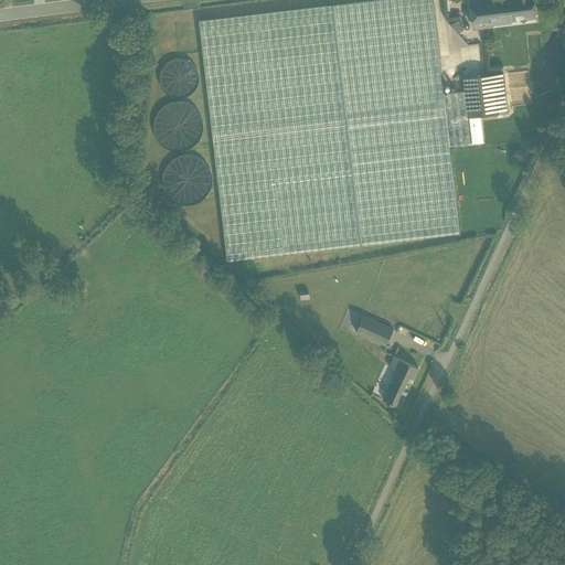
[(398,0),(200,22),(225,259),(458,234),(448,145),(470,142),(468,120),(465,95),(444,97),(432,0),(398,0)]
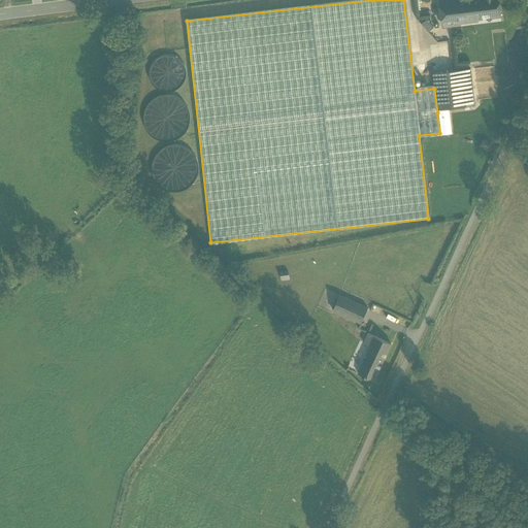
[(468,21),(464,0),(453,0),(435,2),(438,25),(468,21)]
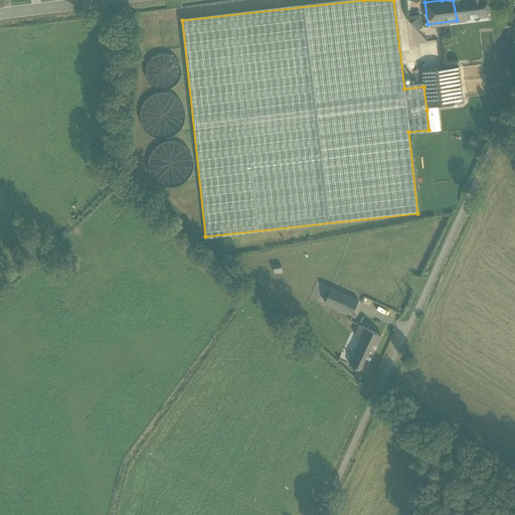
[(453,0),(457,20),(485,16),(482,0),(453,0)]
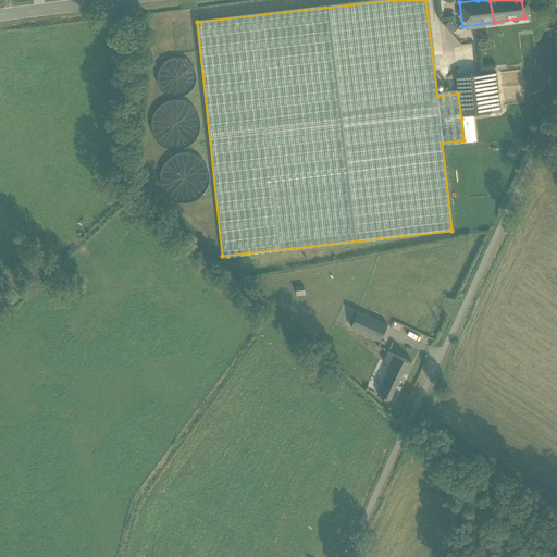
[(457,79),(458,94),(461,119),(499,114),(495,75),(457,79)]
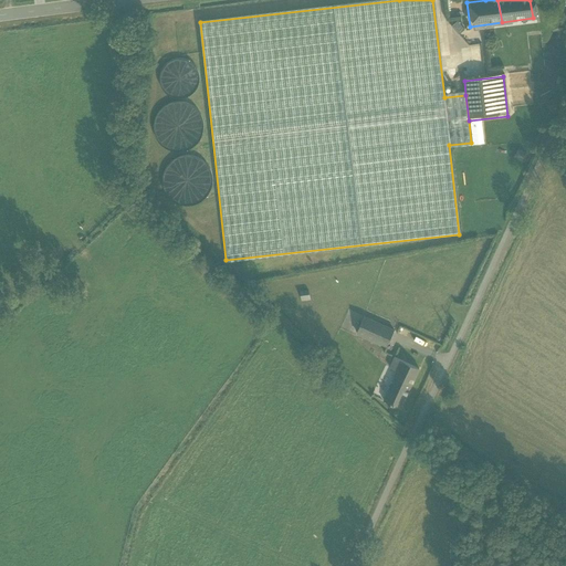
[(513,148),(506,156),(515,161),(521,154),(513,148)]
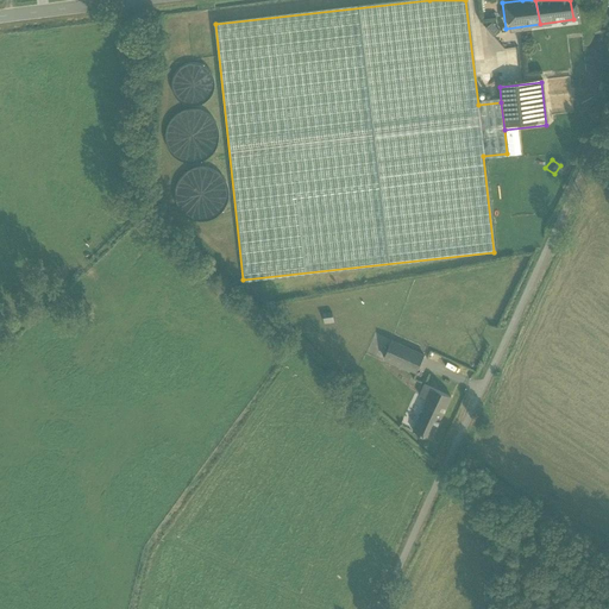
[(327,313),(315,314),(316,322),(328,321),(327,313)]
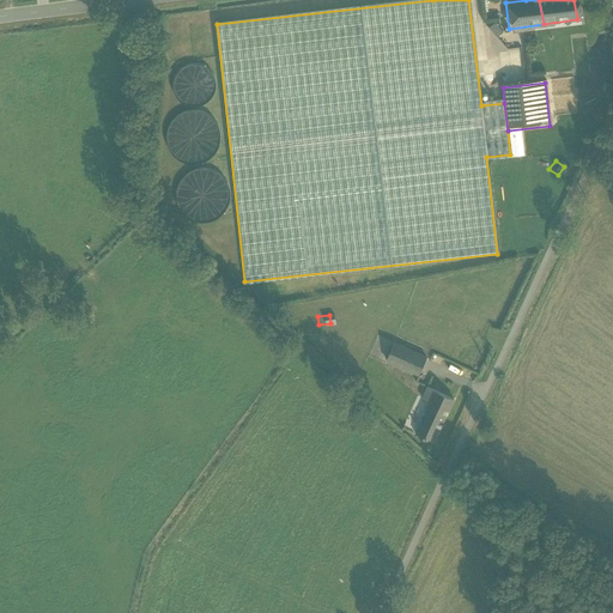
[(394,344),(386,363),(417,376),(425,357),(394,344)]
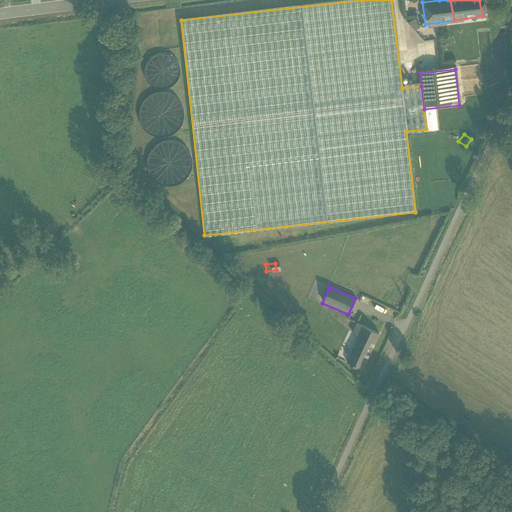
[(344,363),(362,371),(378,334),(360,326),(344,363)]
